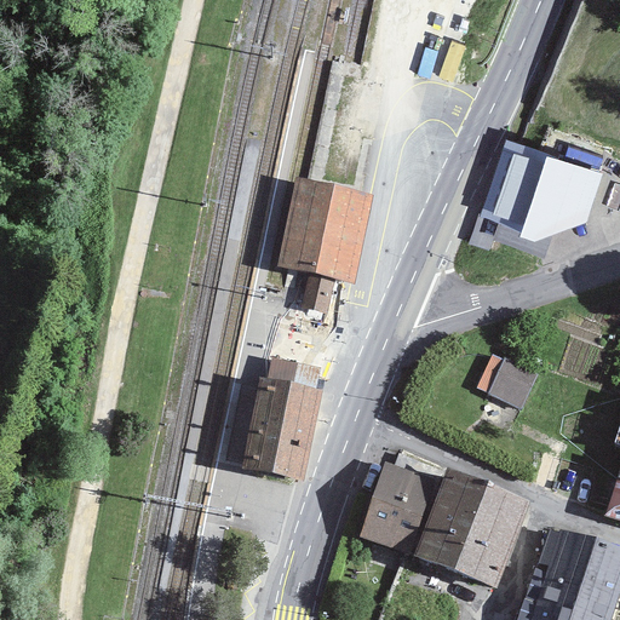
[(604,173),(505,141),(477,220),(535,241),(589,224),(604,173)]
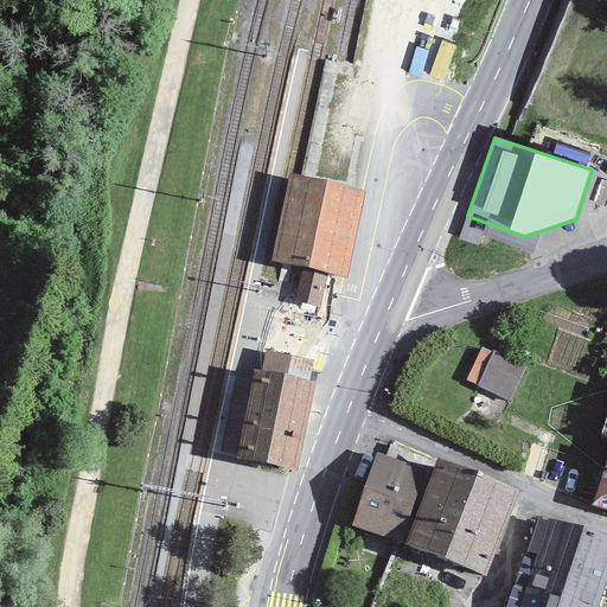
[(357,203),(305,191),(287,273),(305,276),(299,305),(320,310),(326,280),(339,282),(357,203)]
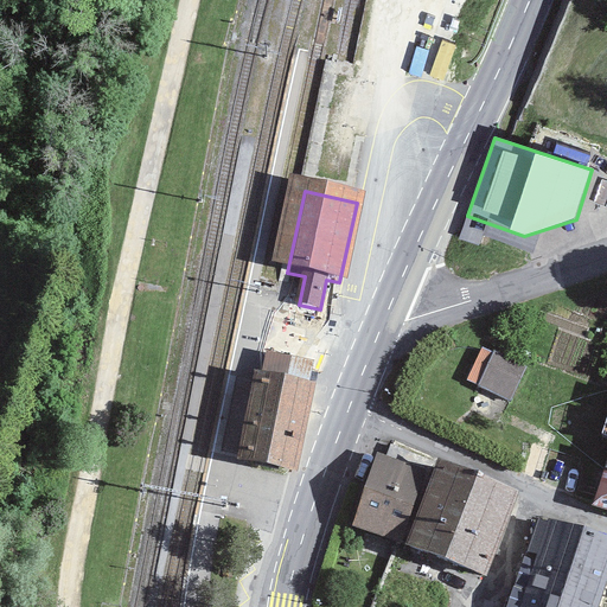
[(503,337),(480,383),(515,400),(537,353),(503,337)]
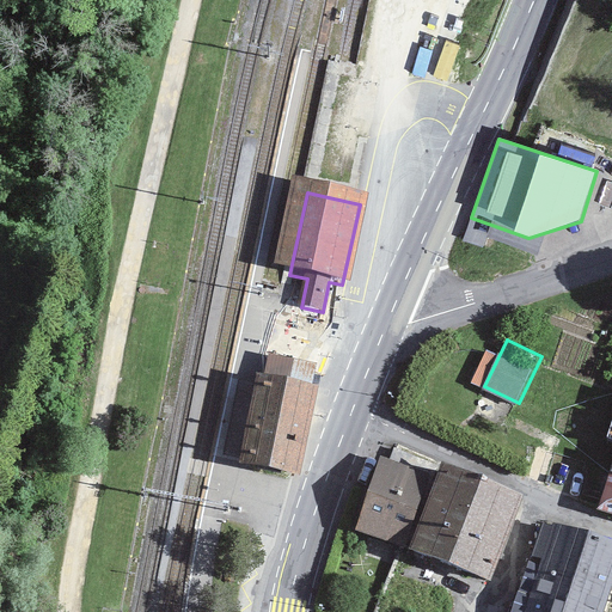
[(259,383),(243,472),(298,488),(310,393),(259,383)]
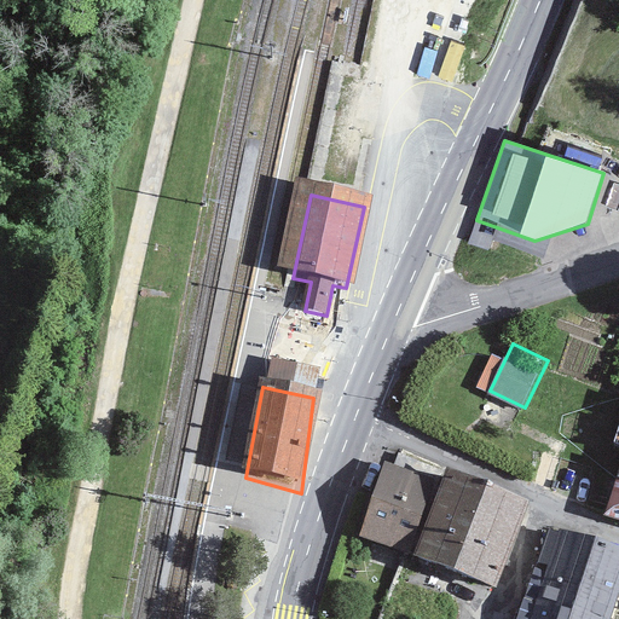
[(385,461),(358,536),(406,554),(415,556),(444,478),(385,461)]
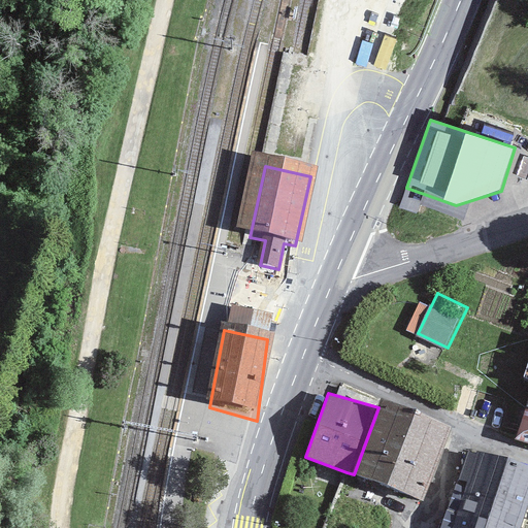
[(527,395),(515,439),(527,442),(527,395)]
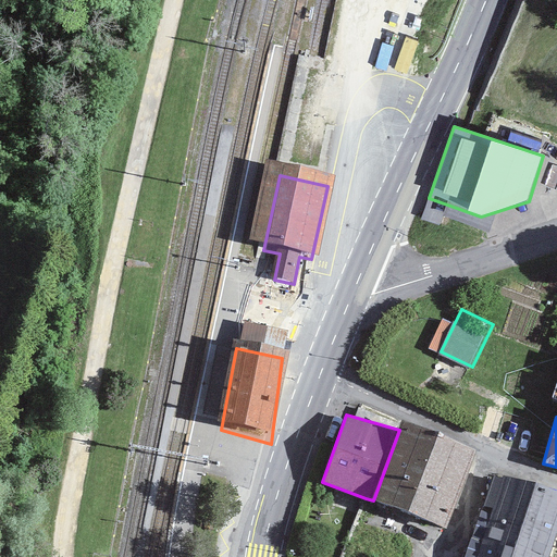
[(403,420),(399,430),(373,500),(447,529),(479,450),(403,420)]
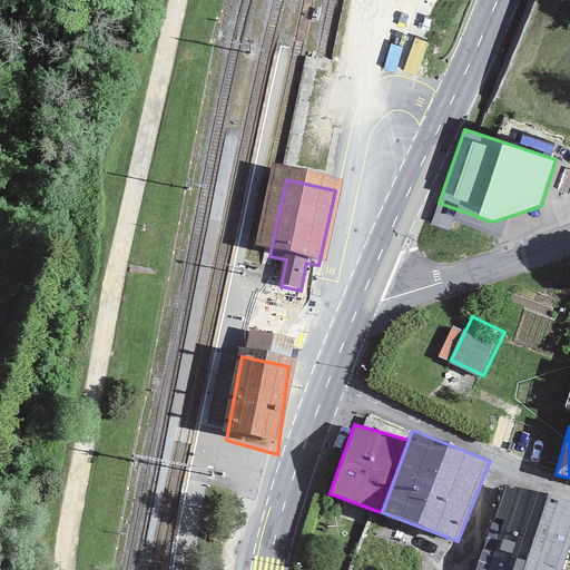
[(562,569),(569,547),(569,502),(508,483),(477,569),(562,569)]
